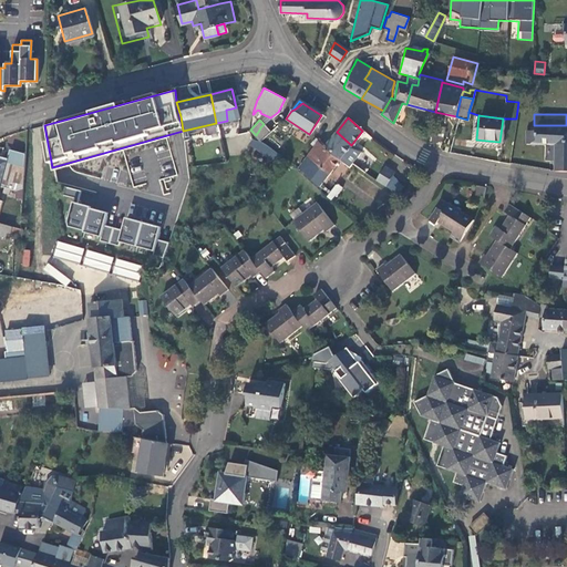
[(446,126),(433,123),(430,142),(442,145),(446,126)]
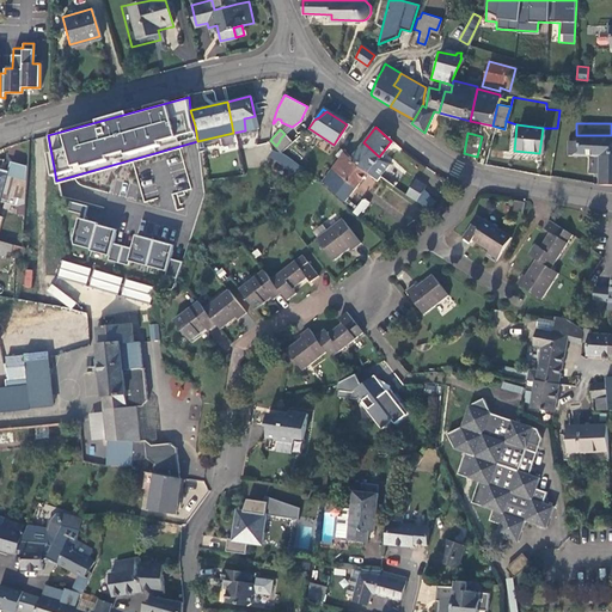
[(565,154),(599,155),(599,154),(599,135),(576,135),(576,140),(567,140),(565,154)]
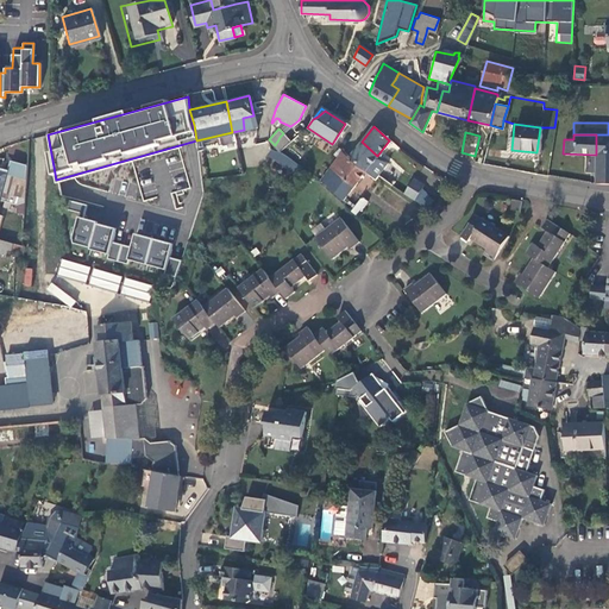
[(608,135),(596,135),(596,154),(596,155),(595,183),(608,182),(608,135)]
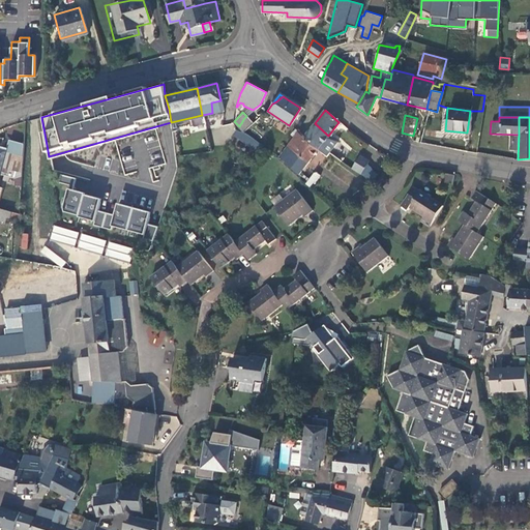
[(239,126),(244,131),(249,126),(254,122),(249,119),(241,123),(240,124),(239,126)]
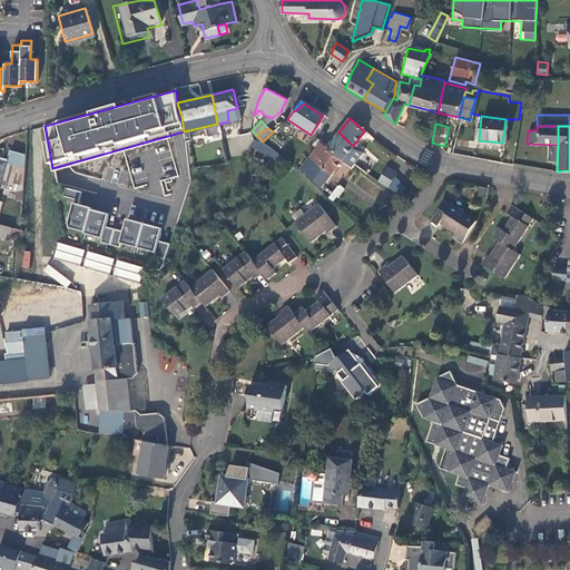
[(342,160),(353,146),(338,133),(335,136),(326,147),(341,160),(342,160)]
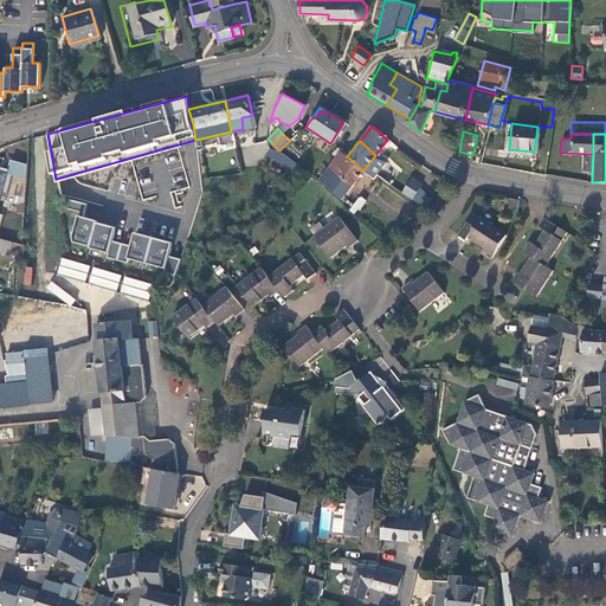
[(290,150),(285,144),(279,150),(279,152),(285,155),(290,150)]
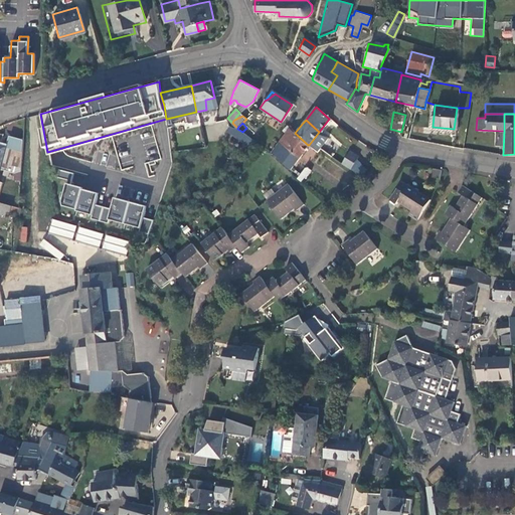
[(229,125),(225,132),(247,146),(251,138),(229,125)]
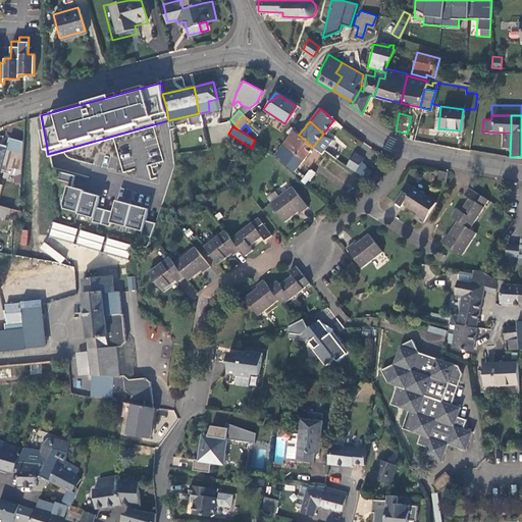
[(294,170),(312,147),(299,135),(293,131),(274,154),(282,161),(294,170)]
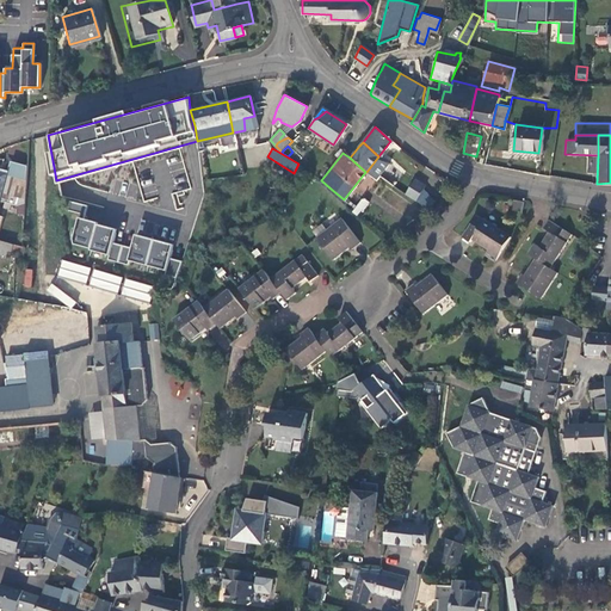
[(0,199),(6,202),(16,204),(24,201),(26,165),(11,160),(7,171),(0,167),(0,199)]
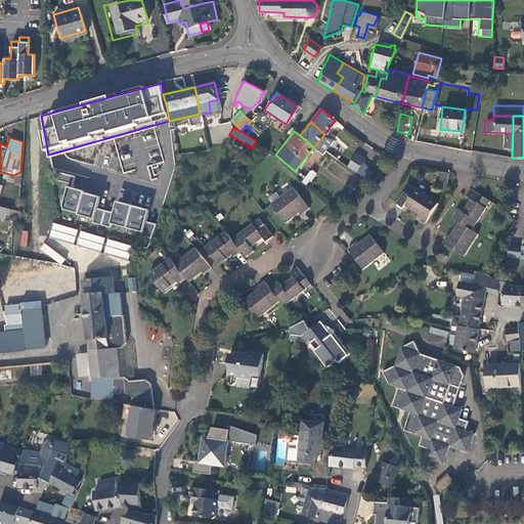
[(337,159),(342,153),(331,143),(325,150),(337,159)]
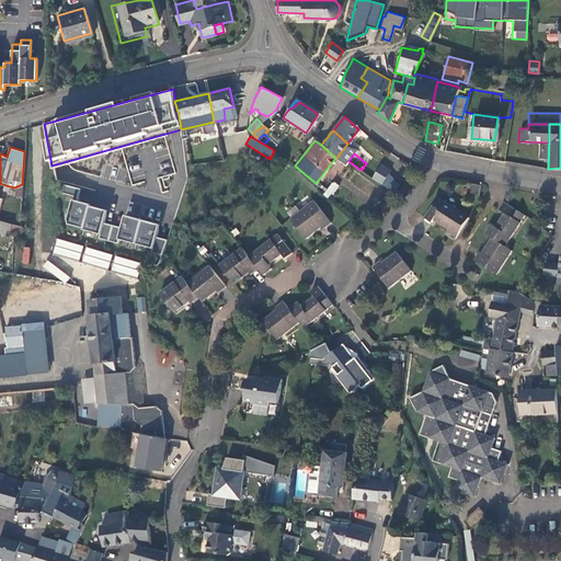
[(401,181),(379,165),(370,178),(392,193),(401,181)]
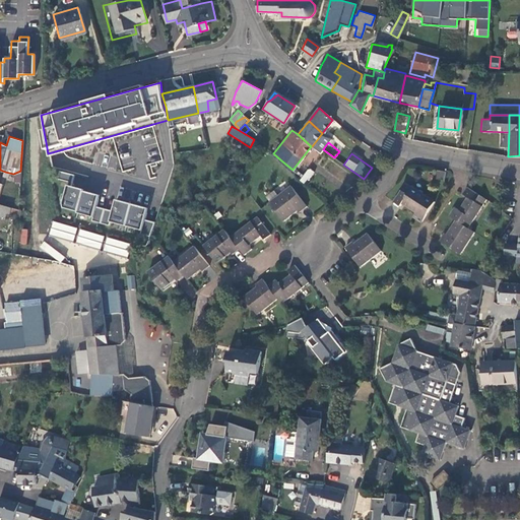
[(131,157),(122,159),(124,169),(134,166),(131,157)]
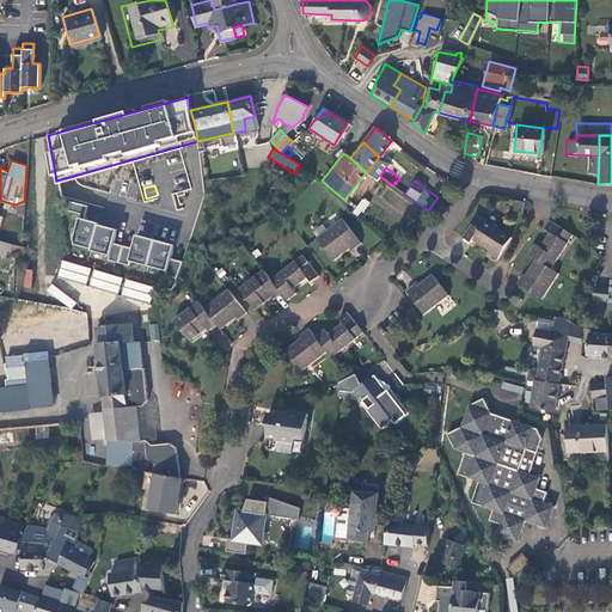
[(363,209),(368,203),(362,199),(353,212),(356,215),(361,208),(363,209)]
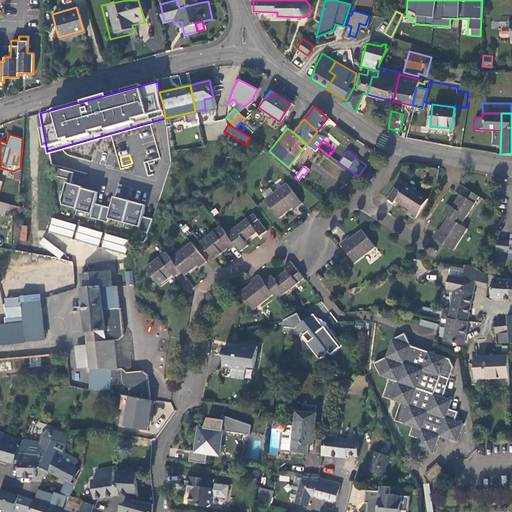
[(436,168),(427,167),(425,175),(434,177),(436,168)]
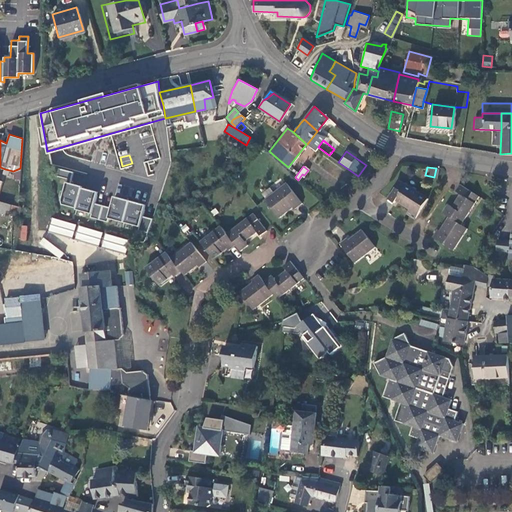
[(61,169),(58,175),(70,179),(72,172),(61,169)]
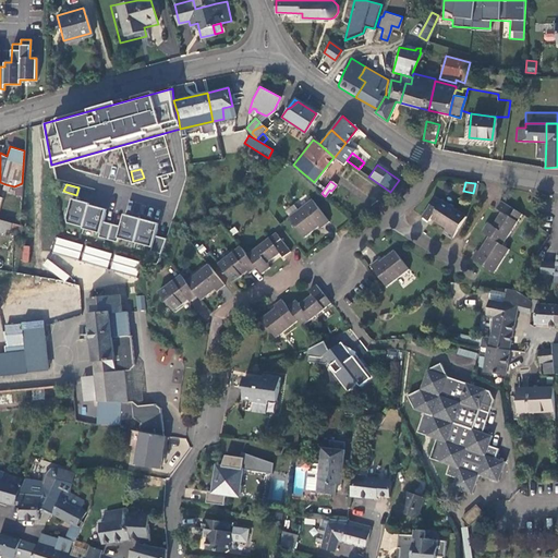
[(432,195),(420,214),(419,215),(426,220),(429,217),(444,226),(439,231),(449,237),(463,215),(432,195)]
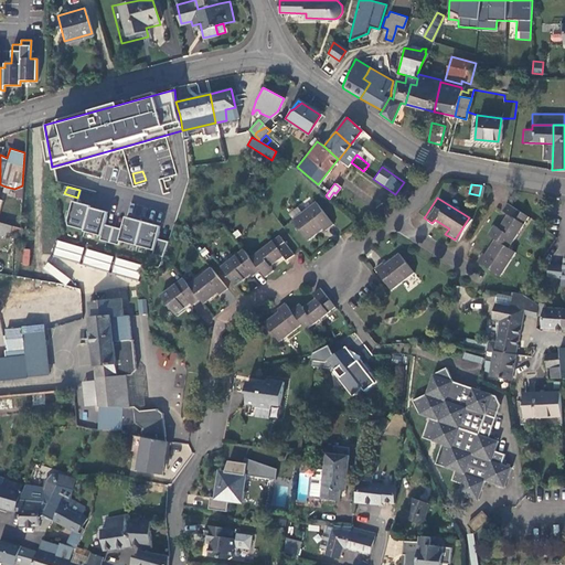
[(157,238),(160,225),(123,216),(120,228),(105,224),(108,211),(71,201),(64,226),(100,235),(99,238),(163,254),(167,241),(157,238)]
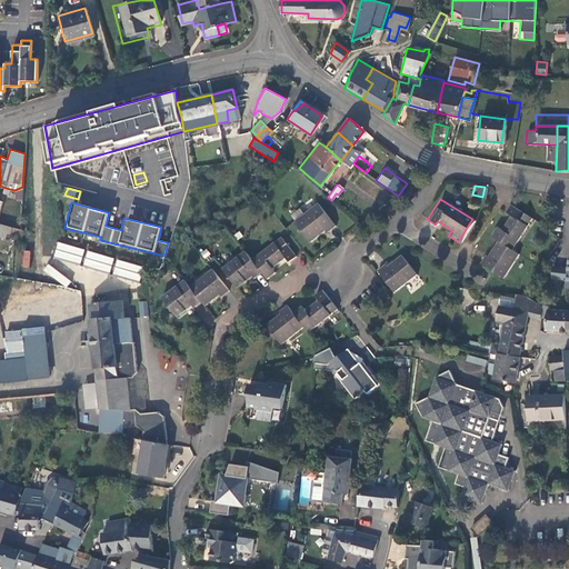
[(335,226),(317,203),(302,215),(299,209),(290,216),(295,221),(293,222),(309,242),(325,230),(326,232),(335,226)]
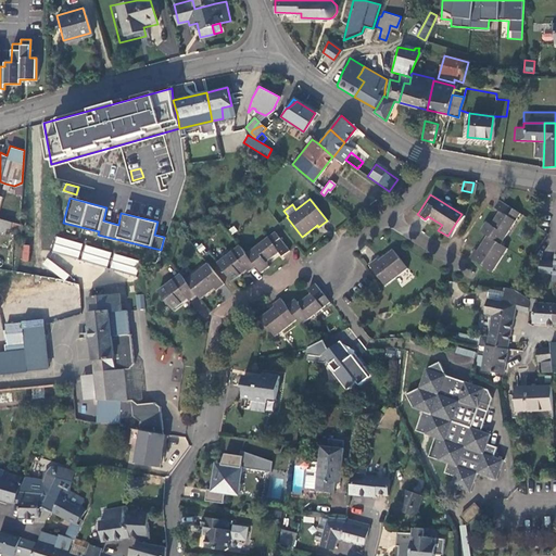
[(483,220),(478,229),(484,234),(498,242),(517,212),(497,199),(492,206),(497,210),(489,223),(483,220)]
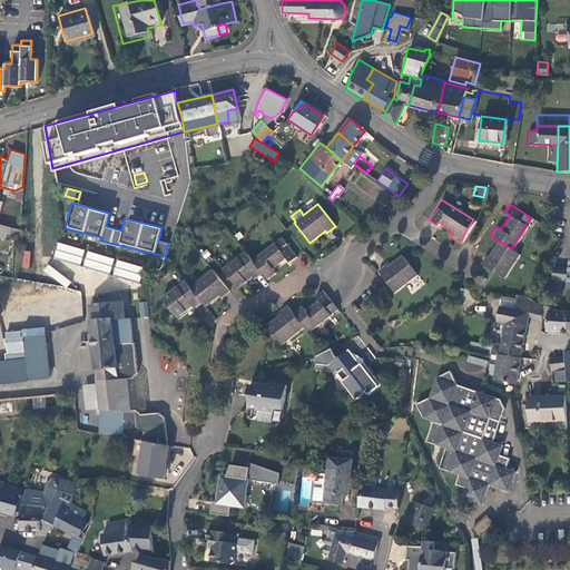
[(0,236),(7,238),(10,227),(0,224),(0,236)]
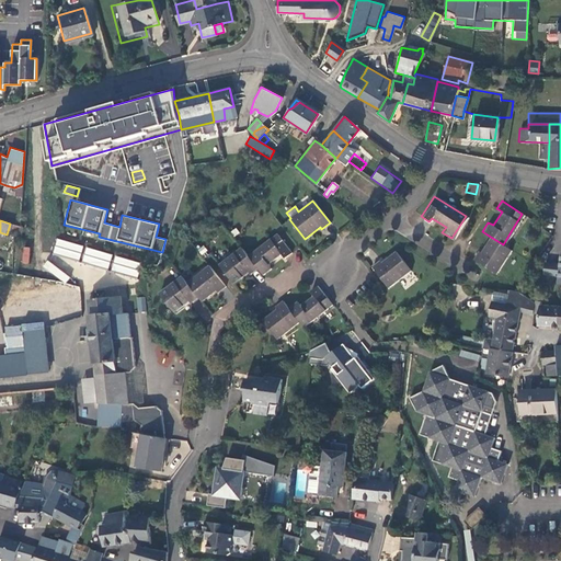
[(279,254),(283,259),(290,253),(276,233),(247,256),(256,268),(262,275),(271,268),(267,264),(279,254)]
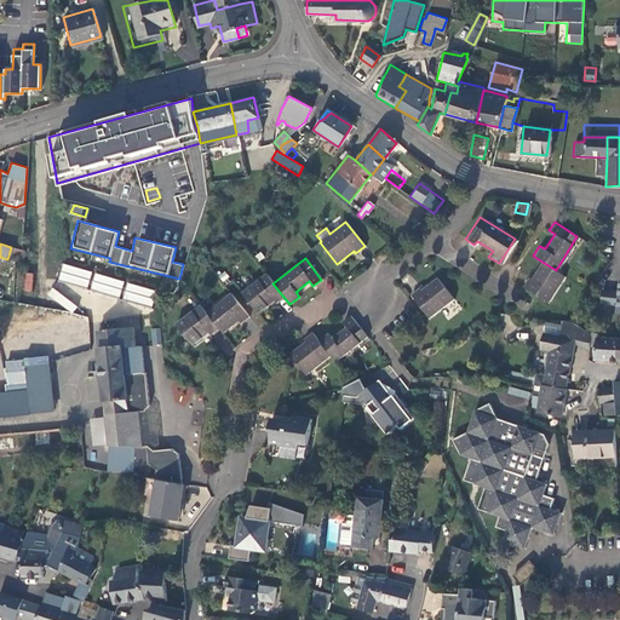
[(546,302),(563,275),(556,270),(540,260),(529,277),(527,276),(521,285),(546,302)]
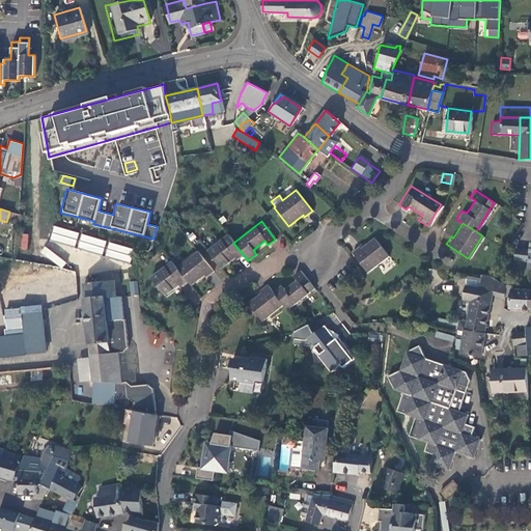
[(53,227),(50,241),(104,254),(104,256),(130,262),(134,247),(53,227)]
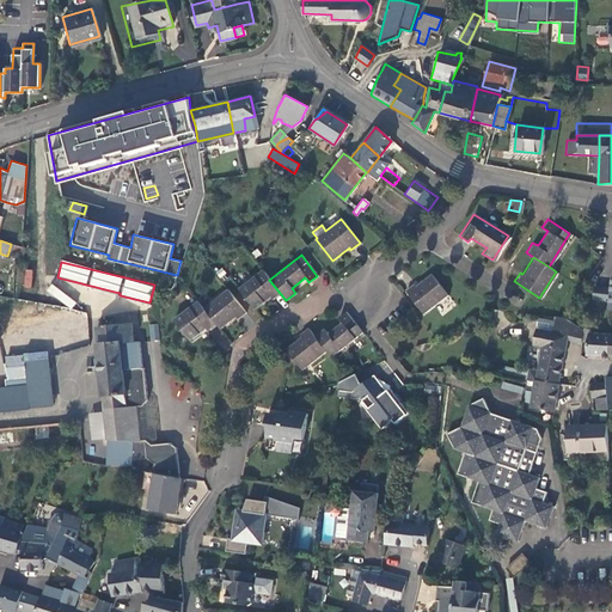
[(271,299),(280,293),(269,280),(262,270),(238,288),(254,308),(269,297),(271,299)]
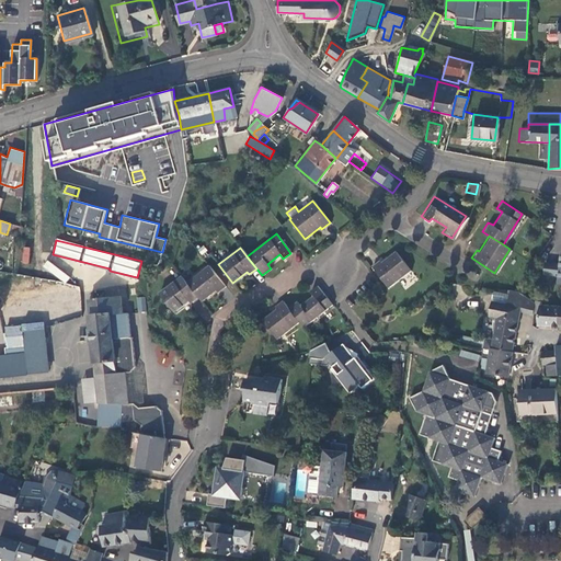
[(378,260),(370,266),(382,283),(387,287),(409,270),(395,251),(380,262),(378,260)]
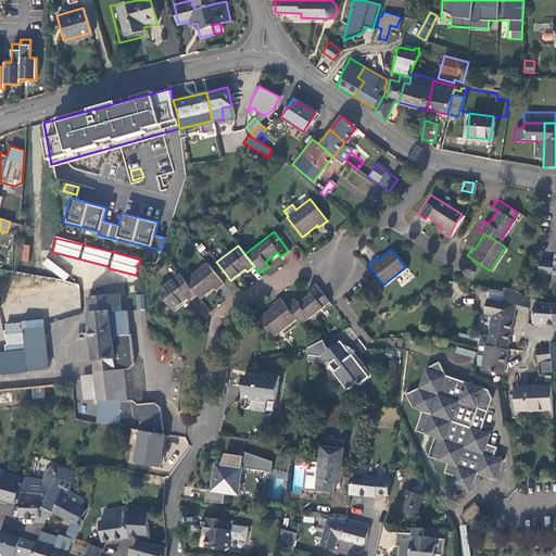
[(214,290),(223,283),(206,263),(185,279),(196,294),(199,298),(213,287),(214,290)]
